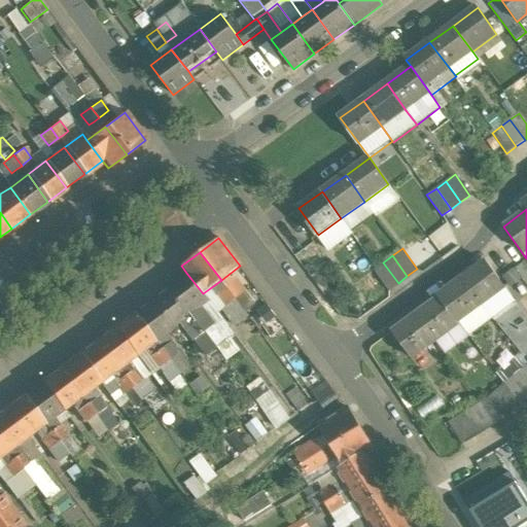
[(485,261),(461,278),(490,317),(491,319),(515,302),(485,261)]
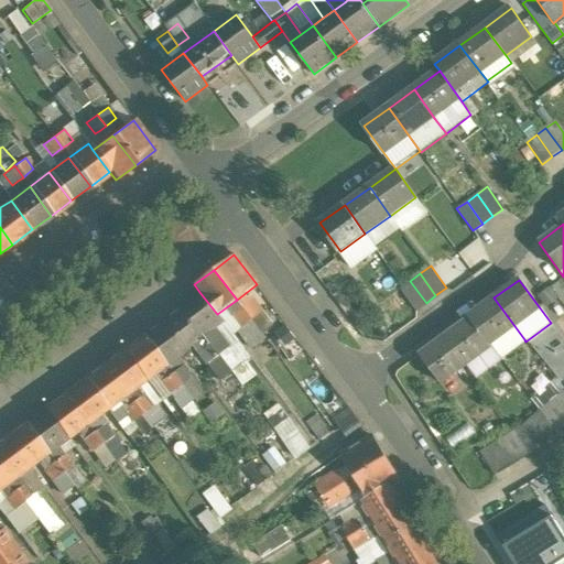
[(426,303),(410,281),(399,289),(415,311),(426,303)]
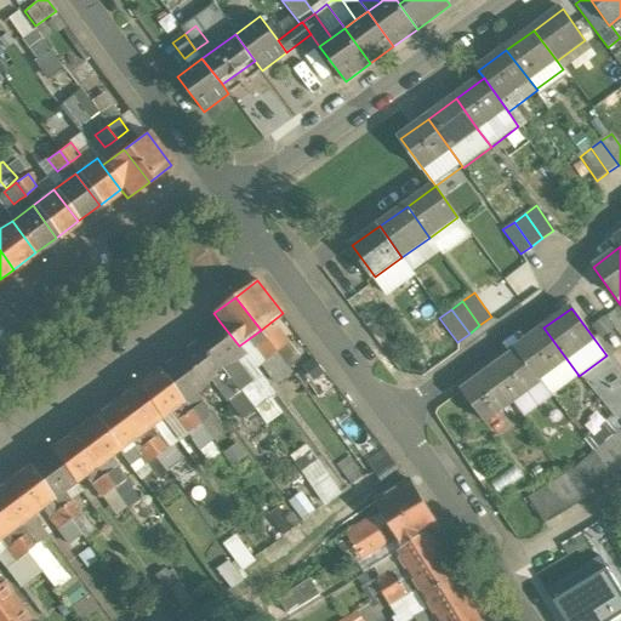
[(220,322),(199,337),(223,369),(244,353),(239,346),(220,322)]
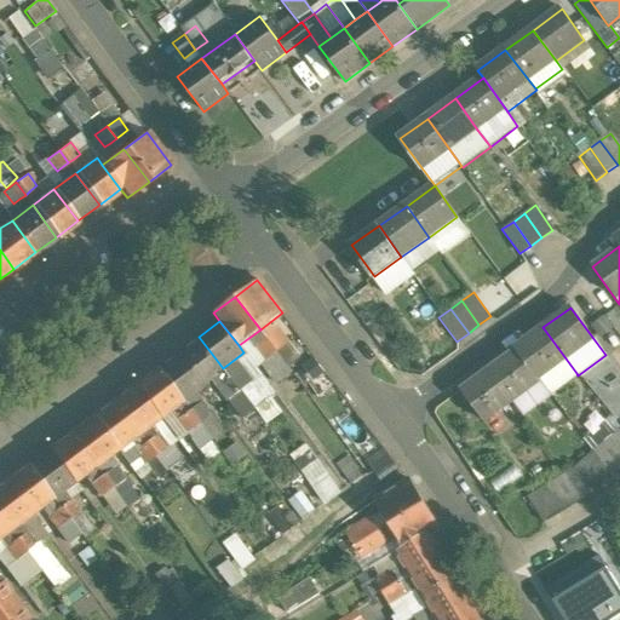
[(543,327),(515,348),(516,350),(550,395),(577,373),(543,327)]
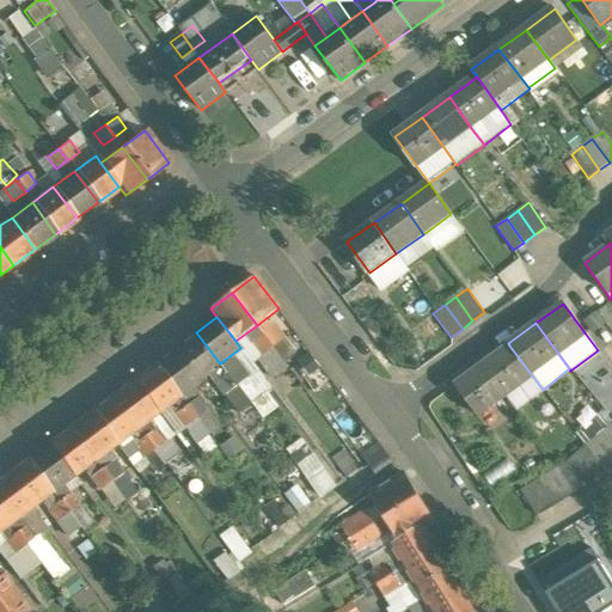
[(269,331),(264,335),(274,347),(285,338),(275,326),(269,331)]
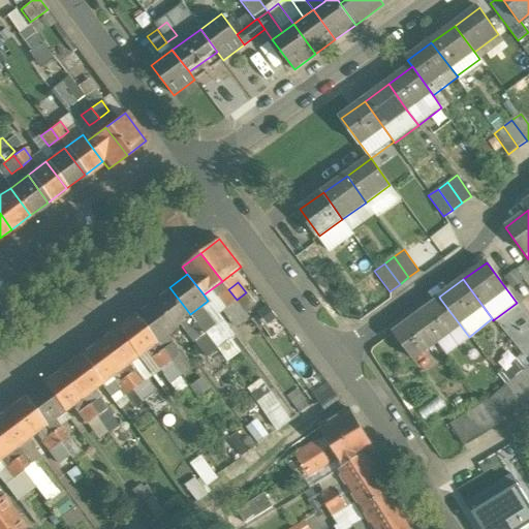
[(169,287),(151,301),(172,329),(190,314),(169,287)]
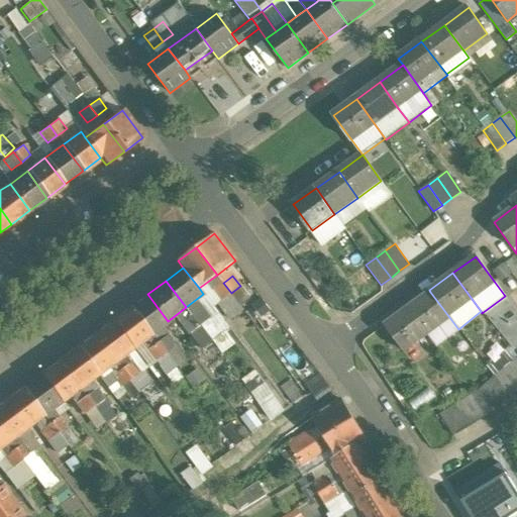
[(218,286),(213,290),(221,300),(231,293),(223,283),(218,286)]
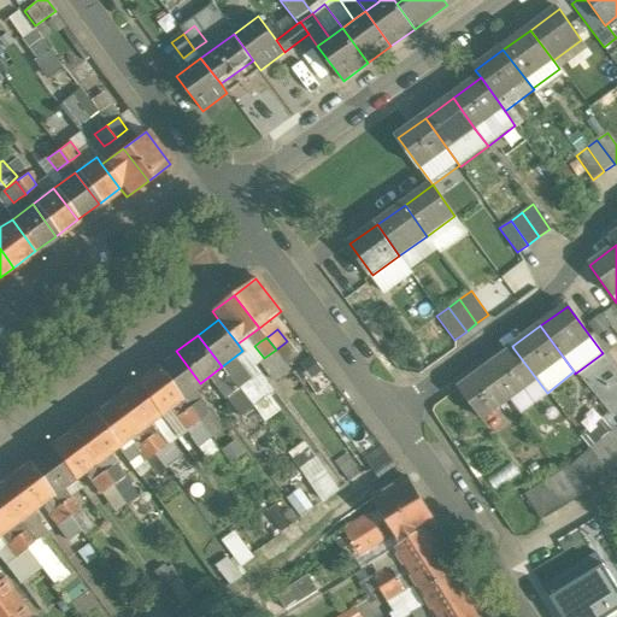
[(513,348),(487,368),(509,399),(521,415),(550,395),(547,393),(513,348)]
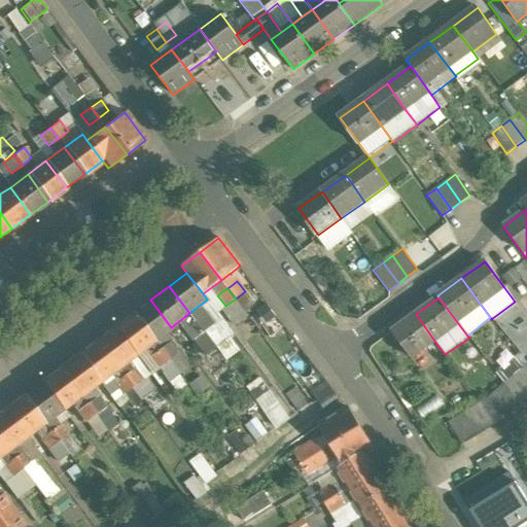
[(171,327),(150,300),(133,313),(153,340),(171,327)]
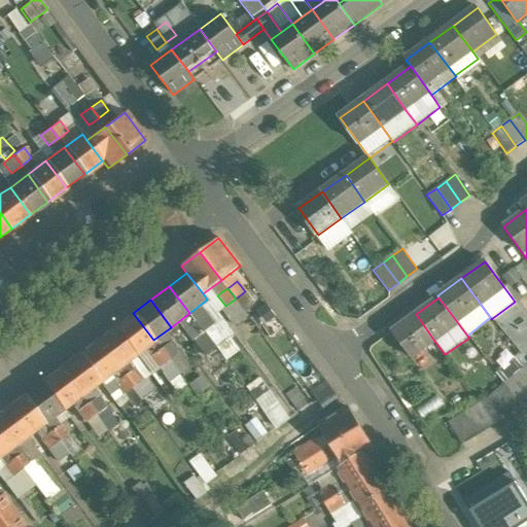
[(133,313),(114,326),(135,354),(153,340),(133,313)]
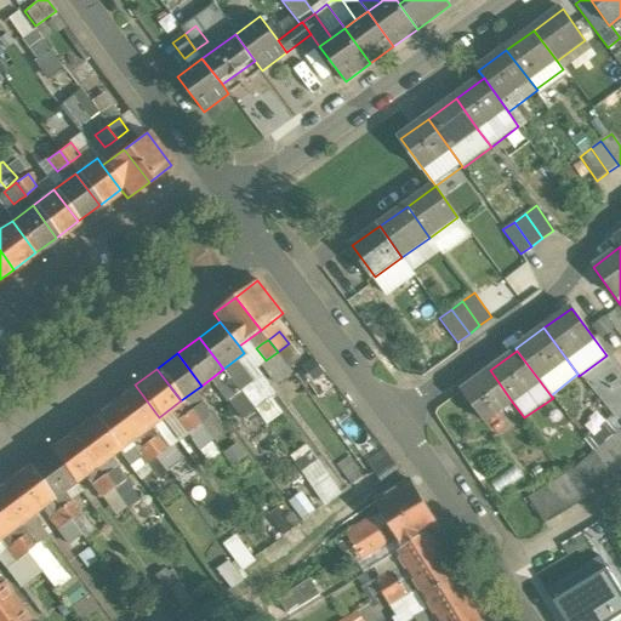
[(237,375),(231,379),(240,392),(252,383),(243,370),(237,375)]
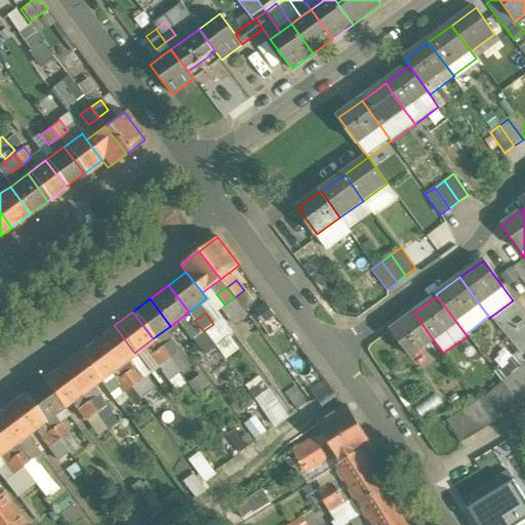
[(414,313),(391,330),(410,357),(433,339),(414,313)]
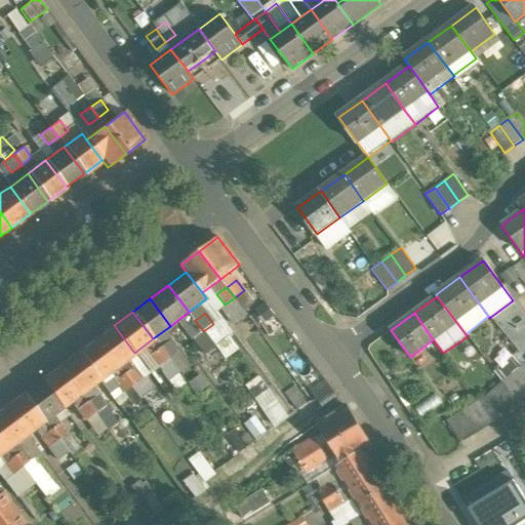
[(191,323),(185,328),(193,338),(203,331),(195,320),(191,323)]
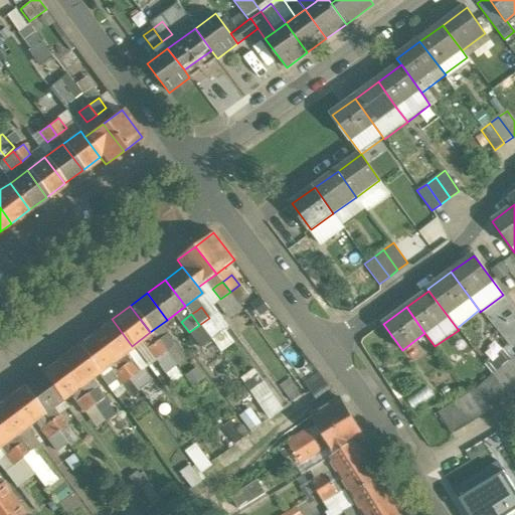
[(112,319),(95,332),(114,359),(132,346),(112,319)]
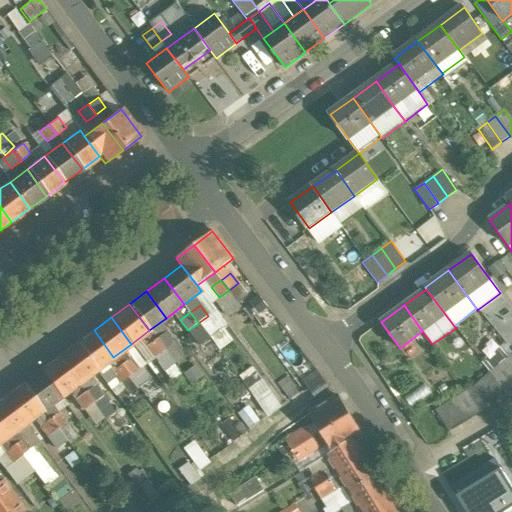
[(94,330),(75,344),(95,370),(113,357),(94,330)]
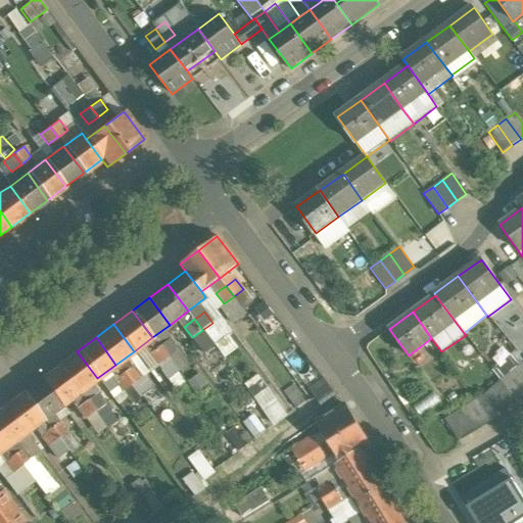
[(163,343),(158,346),(168,358),(177,350),(169,339),(163,343)]
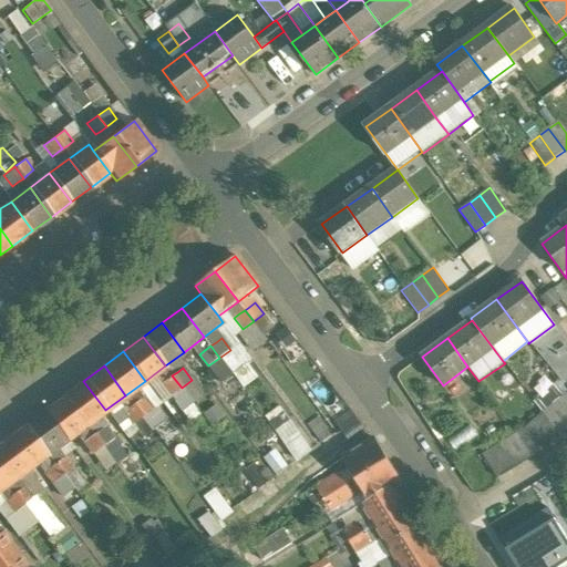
[(167,380),(161,384),(169,397),(182,388),(172,375),(167,380)]
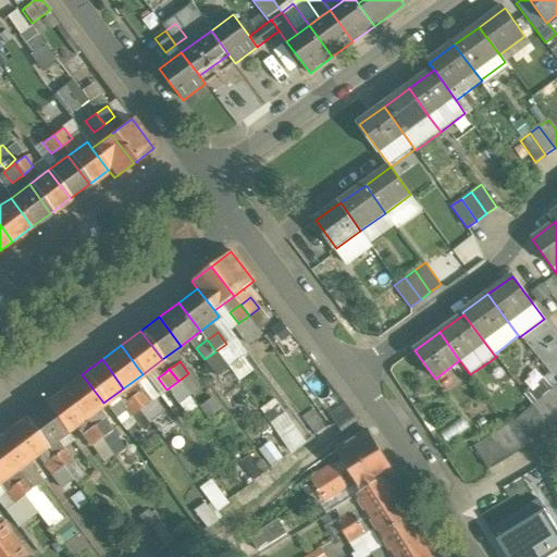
[(82,374),(63,388),(85,418),(103,403),(82,374)]
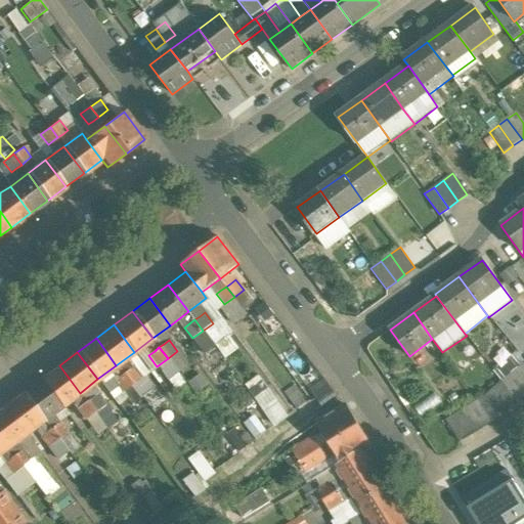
[(59,365),(41,380),(60,406),(80,393),(59,365)]
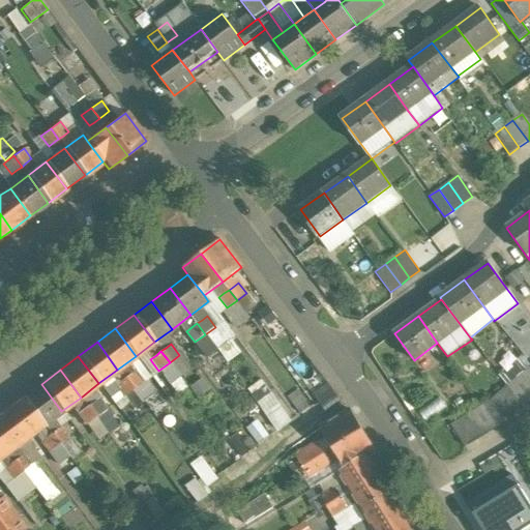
[(129,375),(124,379),(133,389),(143,382),(135,372),(129,375)]
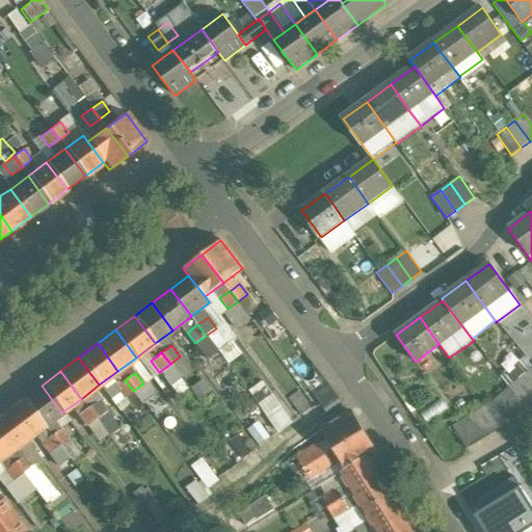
[(531,383),(525,375),(509,389),(525,407),(531,401),(531,383)]
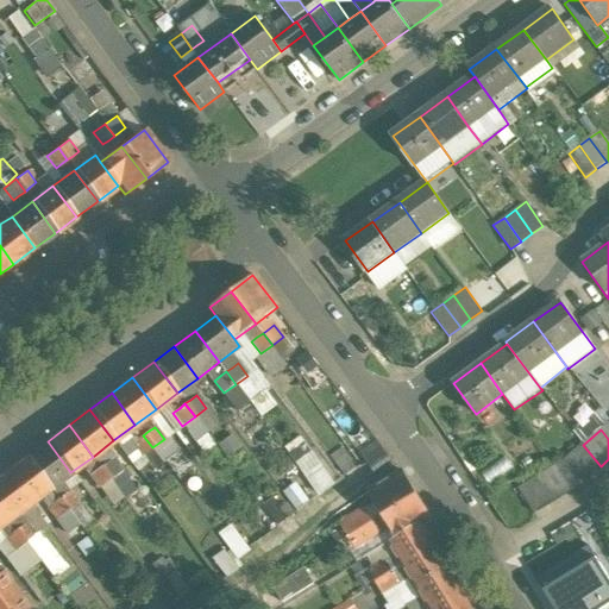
[(137,439),(131,444),(140,457),(152,447),(143,435),(137,439)]
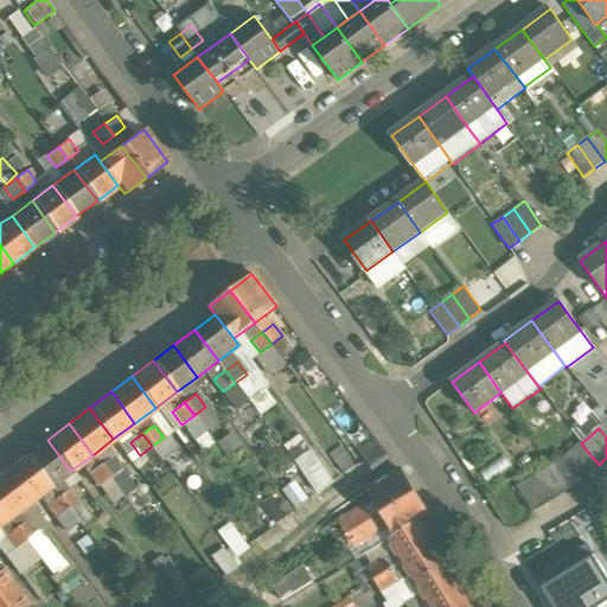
[(48,440),(26,455),(50,486),(70,471),(48,440)]
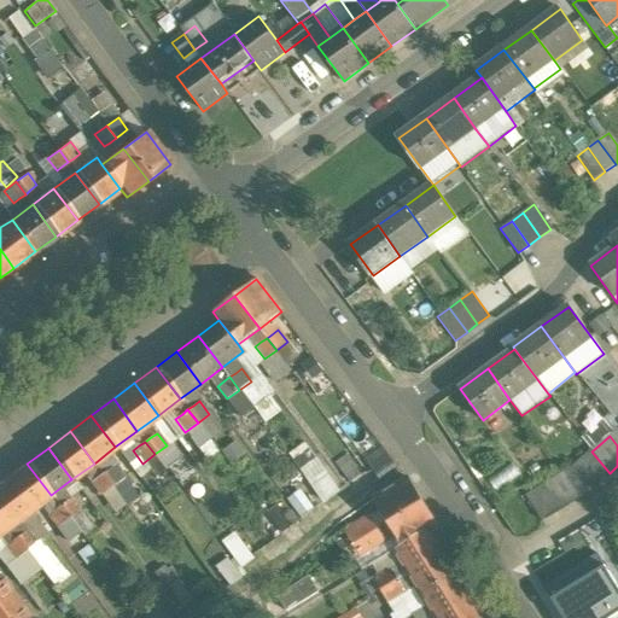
[(389,450),(371,458),(377,473),(395,467),(389,450)]
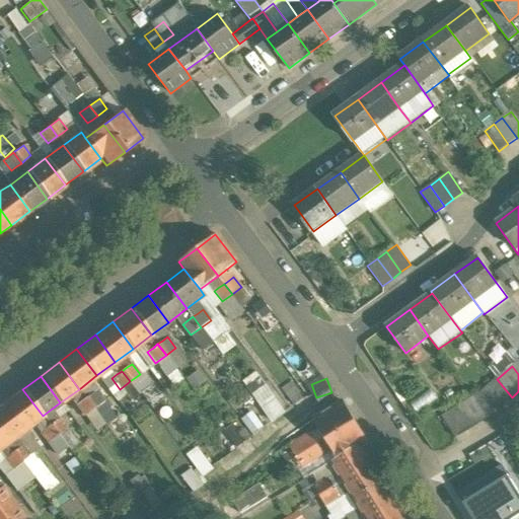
[(485,391),(497,412),(512,399),(512,397),(497,379),(485,391)]
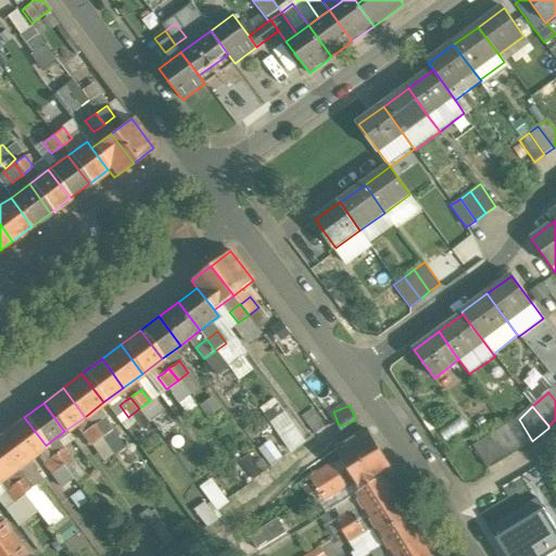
[(325,427),(312,409),(303,417),(315,434),(325,427)]
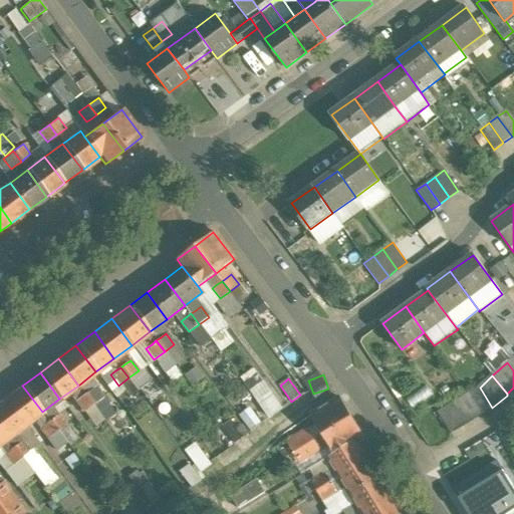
[(263,381),(251,391),(256,397),(254,398),(270,418),(282,409),(263,381)]
